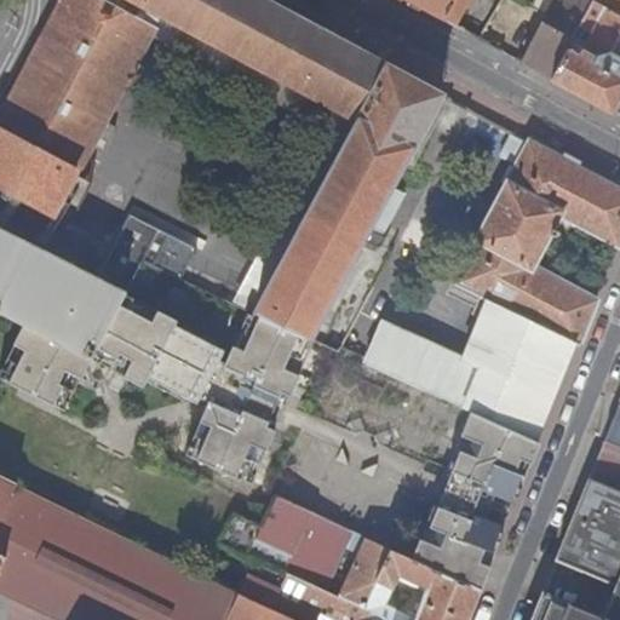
[(64,0),(0,122),(0,182),(56,211),(76,171),(97,133),(109,139),(105,116),(150,34),(153,28),(151,27),(160,11),(359,118),(256,311),(342,350),(392,253),(383,247),(388,237),(384,235),(368,228),(390,187),(442,93),(265,0),(64,0)]
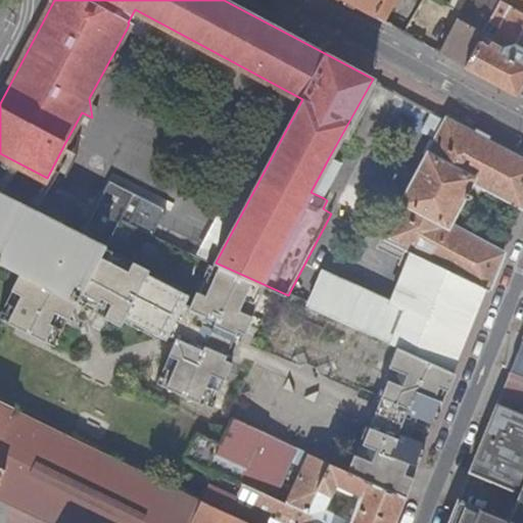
[(342,0),(352,5),(384,22),(385,20),(396,27),(410,0),(342,0)]
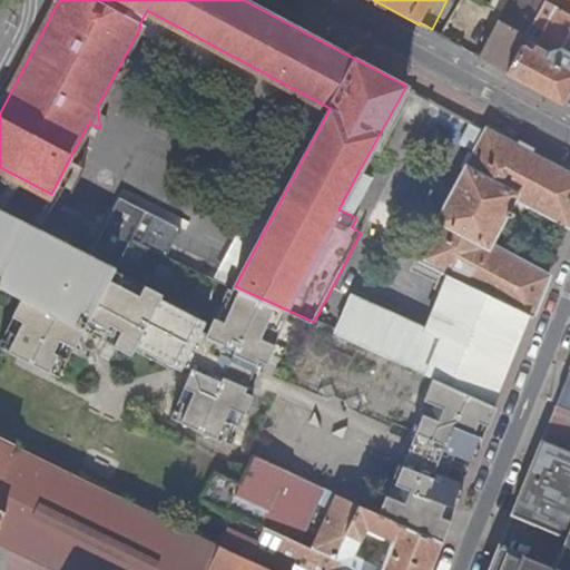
[(543,0),(510,0),(480,58),(508,72),(522,46),(533,25),(547,1),(543,0)]
